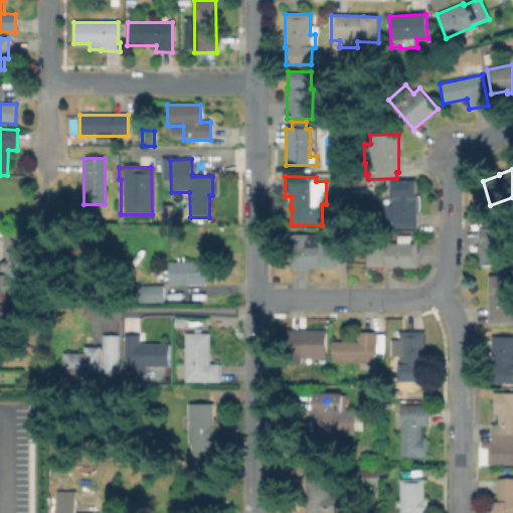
[(415,181),(414,197),(417,197),(416,228),(391,228),(391,219),(384,219),(385,197),(390,197),(390,181),(415,181)]
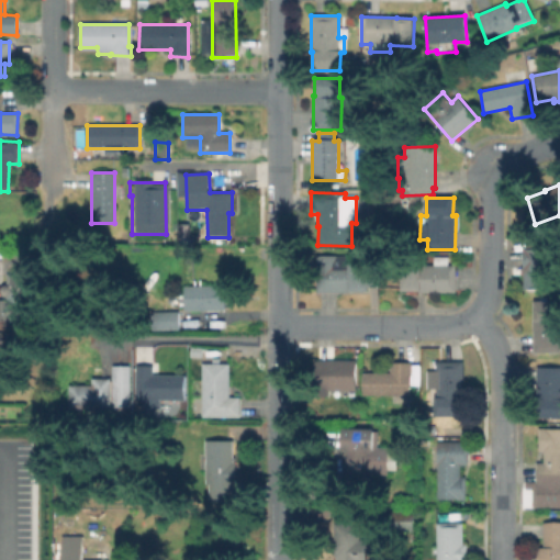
[(549,250),(549,290),(524,290),(524,249),(526,248),(526,241),(545,241),(545,250),(549,250)]
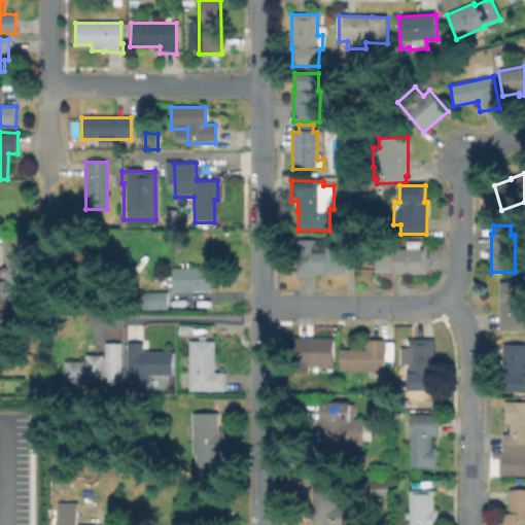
[(353,252),(353,270),(345,270),(345,274),(327,274),(327,275),(295,275),(295,240),(335,240),(335,247),(345,247),(345,252),(353,252)]
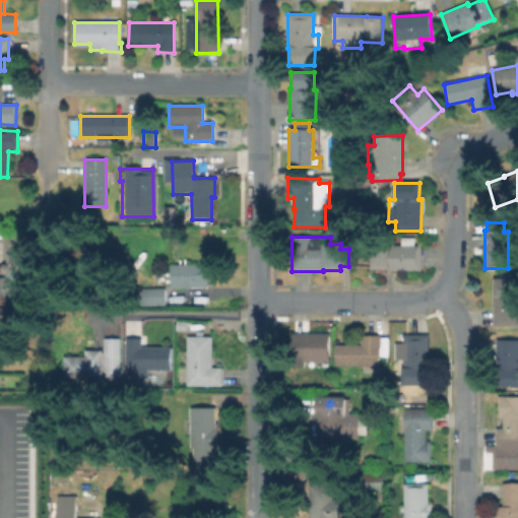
[(422,247),(421,271),(387,271),(387,269),(371,269),(371,245),(388,245),(388,247),(422,247)]
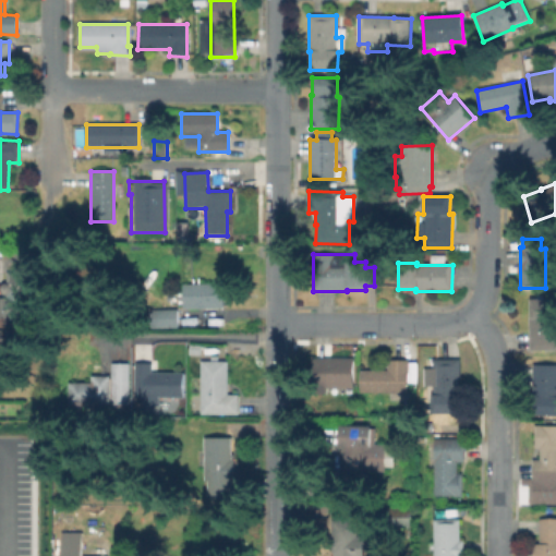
[(24,274),(24,276),(33,276),(33,292),(21,293),(21,303),(15,303),(15,325),(0,325),(0,299),(1,299),(1,289),(4,285),(4,275),(24,274)]
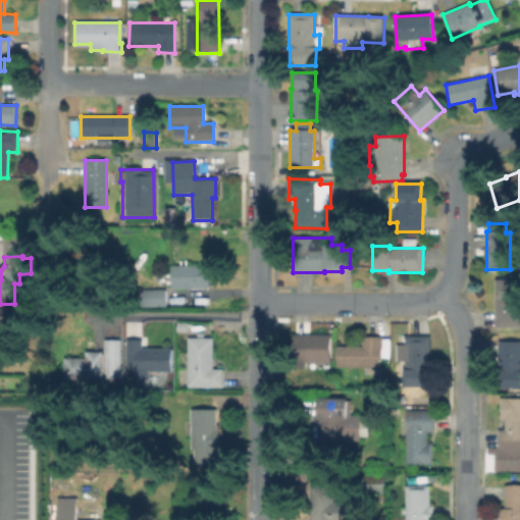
[(209,289),(170,289),(170,266),(208,265),(209,289)]
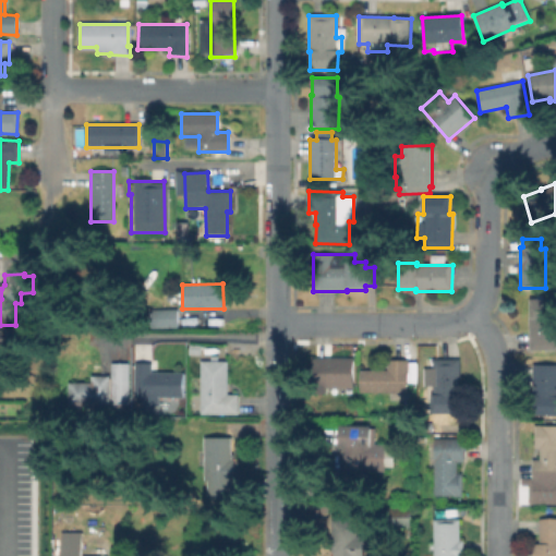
[(554,300),(555,319),(555,350),(529,351),(529,317),(531,317),(530,300),(554,300)]
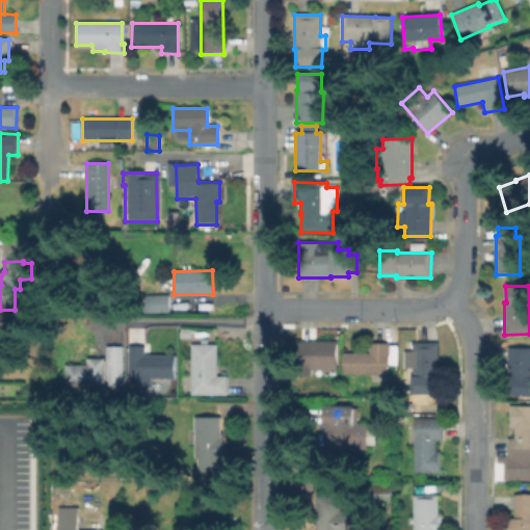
[(143,313),(143,297),(169,297),(169,313),(143,313)]
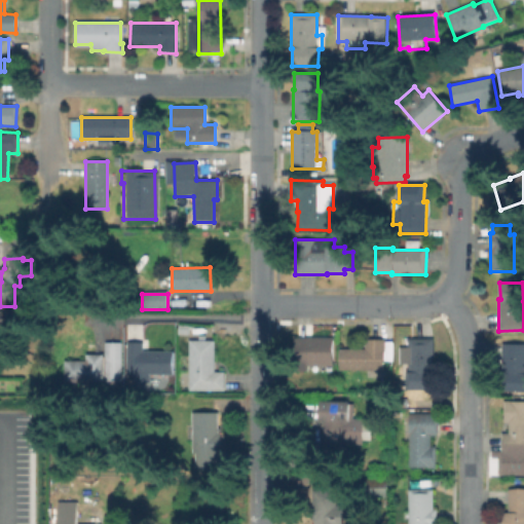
[(227,372),(227,393),(185,391),(185,334),(213,334),(212,372),(227,372)]
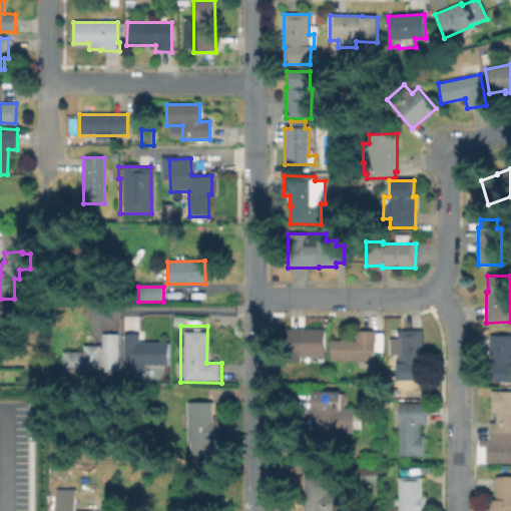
[(325,330),(325,358),(323,358),(323,363),(287,363),(287,330),(325,330)]
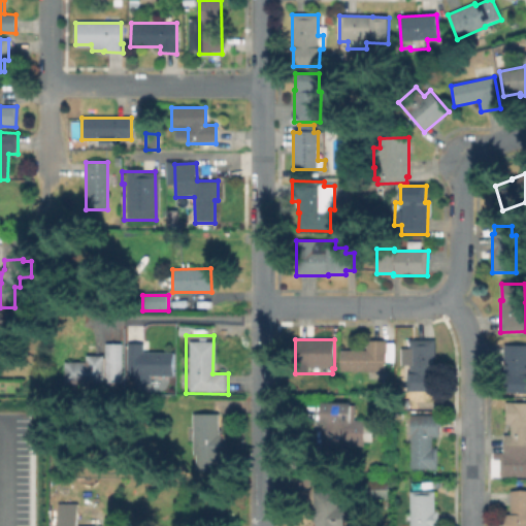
[(434,340),(433,392),(407,391),(407,368),(402,368),(402,353),(408,353),(408,340),(434,340)]
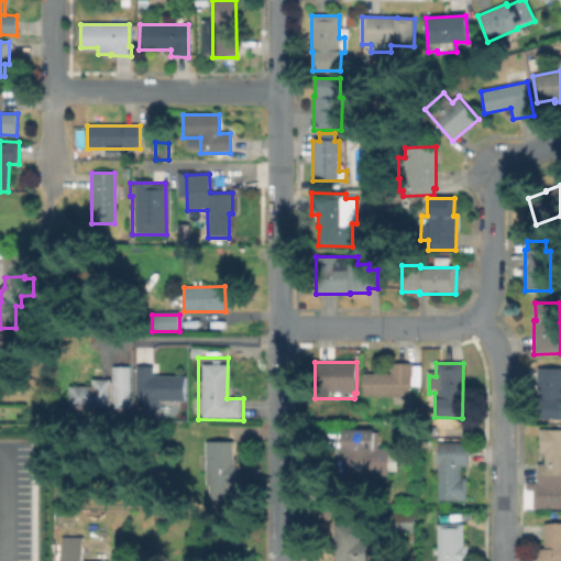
[(413,364),(411,404),(394,404),(393,397),(362,397),(363,374),(391,374),(391,364),(413,364)]
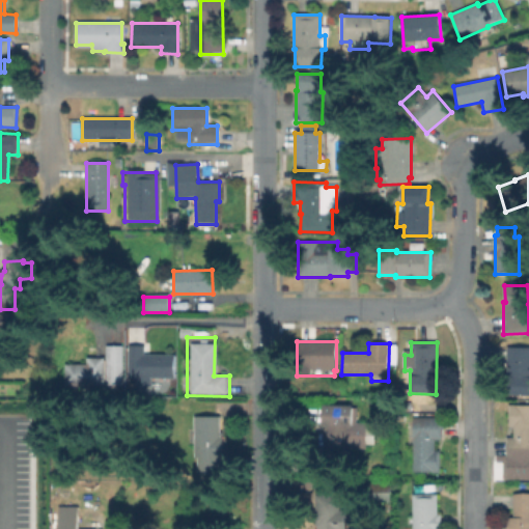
[(122,346),(122,385),(105,385),(105,346),(122,346)]
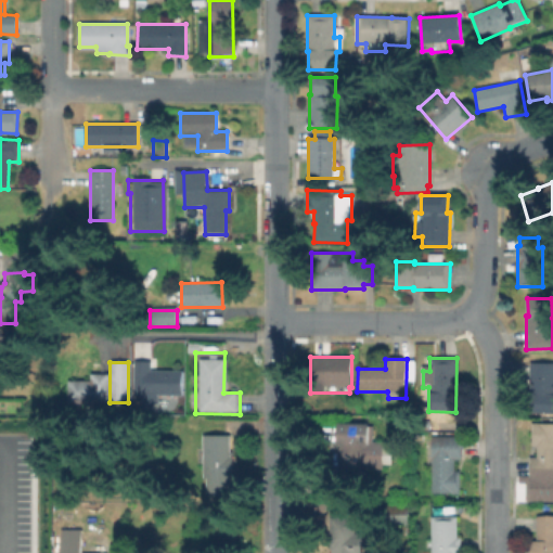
[(552,364),(552,413),(530,413),(531,394),(529,394),(529,364),(552,364)]
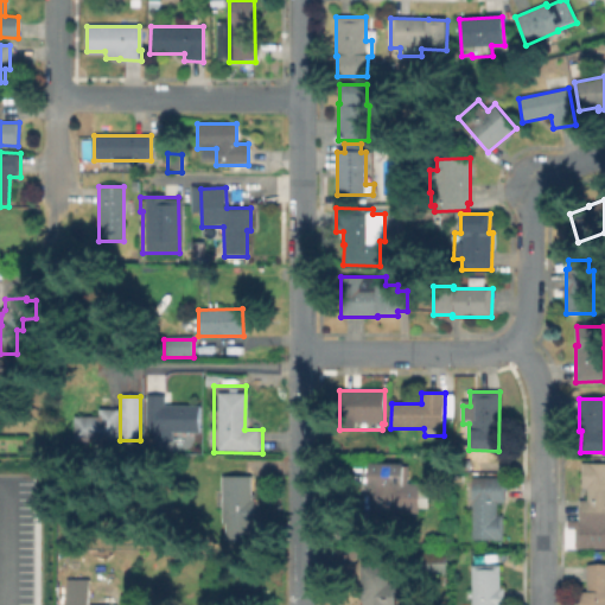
[(198,408),(197,433),(172,432),(171,441),(153,441),(153,433),(146,433),(147,413),(169,413),(169,407),(198,408)]
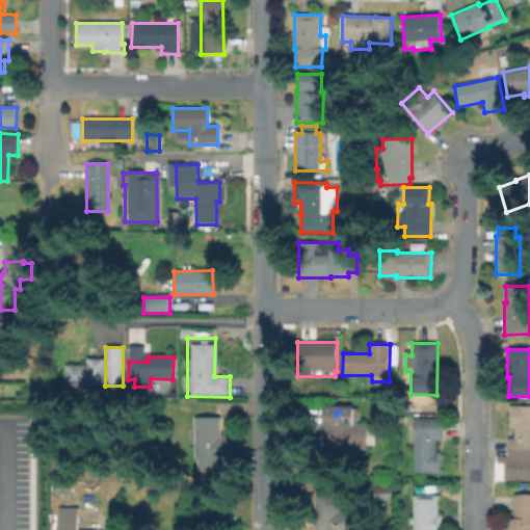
[(103,360),(103,388),(64,388),(64,366),(86,366),(86,360),(103,360)]
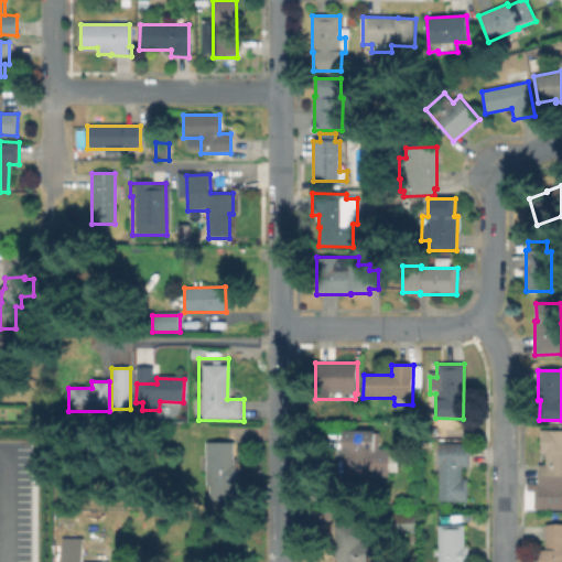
[(391,450),(390,477),(344,475),(346,430),(374,431),(374,449),(391,450)]
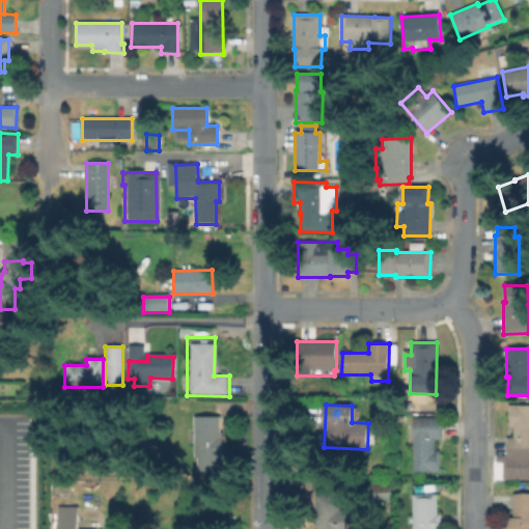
[(528,406),(528,458),(505,458),(505,438),(513,439),(513,427),(507,426),(507,406),(528,406)]
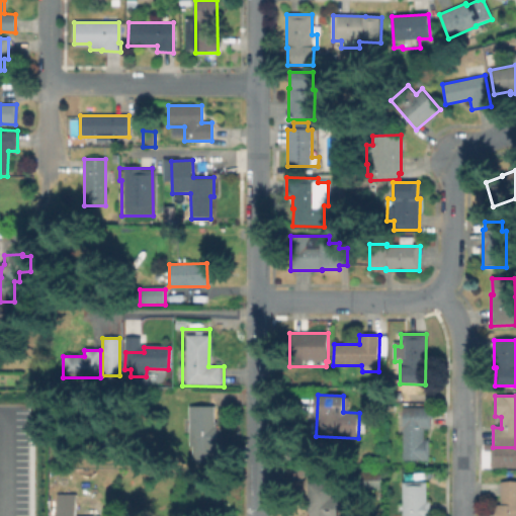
[(210,399),(210,407),(215,407),(215,462),(192,462),(192,446),(188,446),(188,407),(193,407),(193,399),(210,399)]
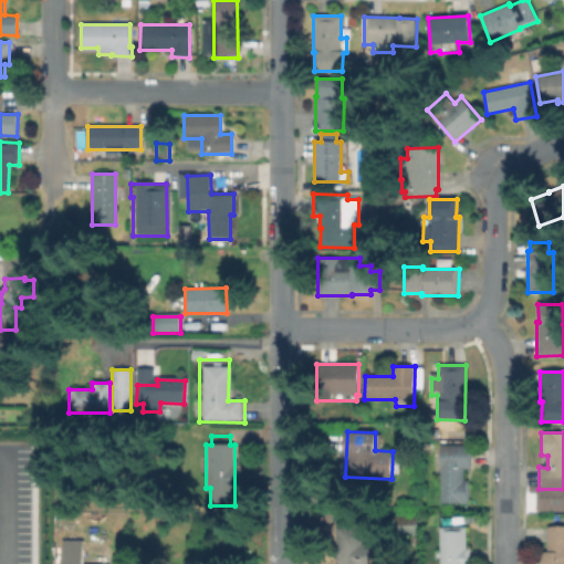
[(471,447),(470,469),(462,469),(462,481),(468,481),(467,503),(439,503),(440,447),(471,447)]
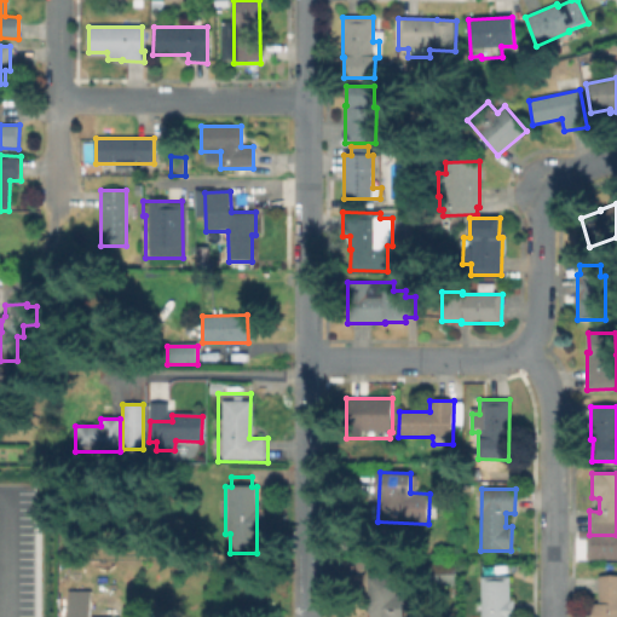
[(456,565),(455,587),(430,587),(430,564),(456,565)]
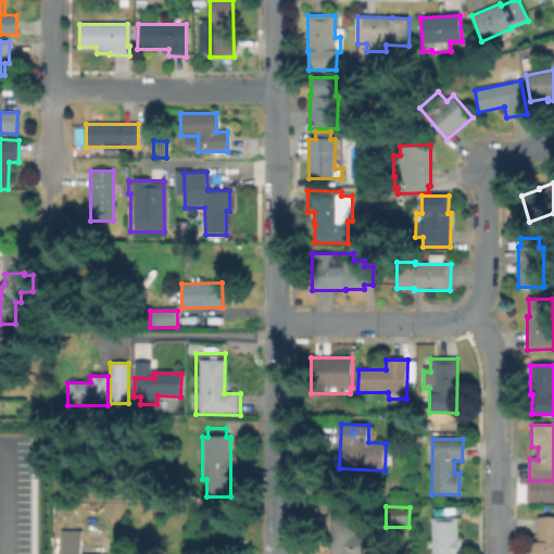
[(553,517),(553,553),(529,553),(529,542),(536,542),(536,517),(553,517)]
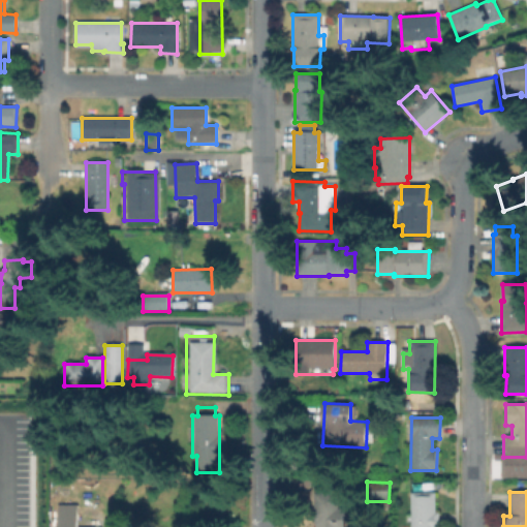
[(344,508),(343,526),(315,526),(315,524),(313,524),(314,494),(338,494),(337,508),(344,508)]
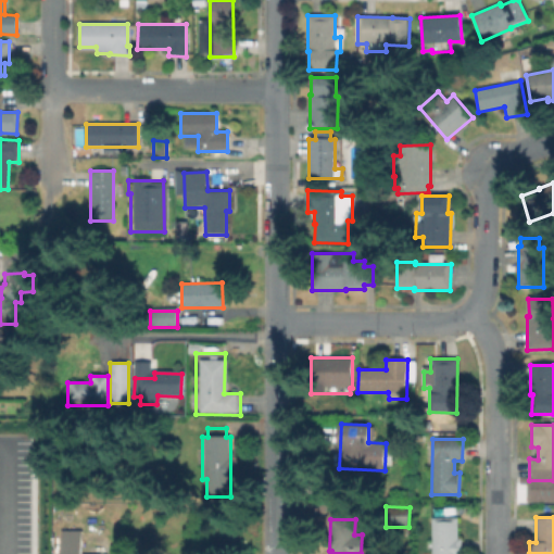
[(461,540),(461,553),(430,553),(431,519),(457,519),(456,540),(461,540)]
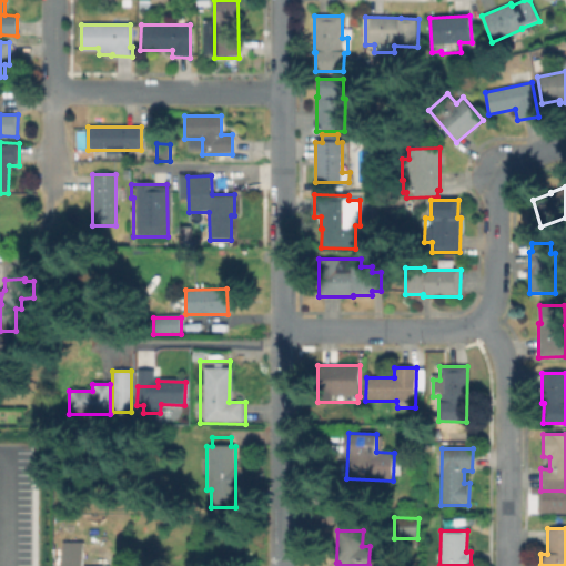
[(61,565),(62,543),(82,543),(81,565),(61,565)]
